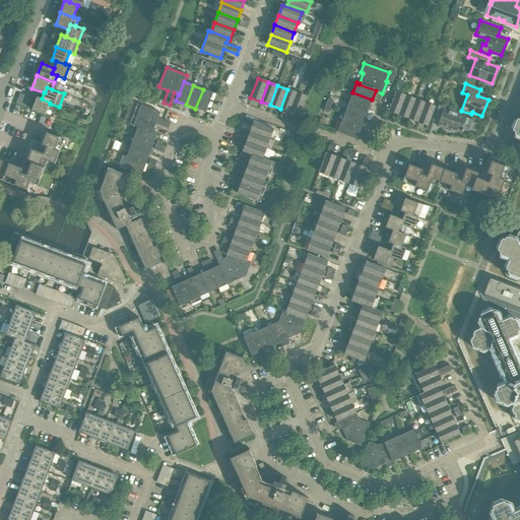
[(205,112),(213,92),(203,89),(195,109),(205,112)]
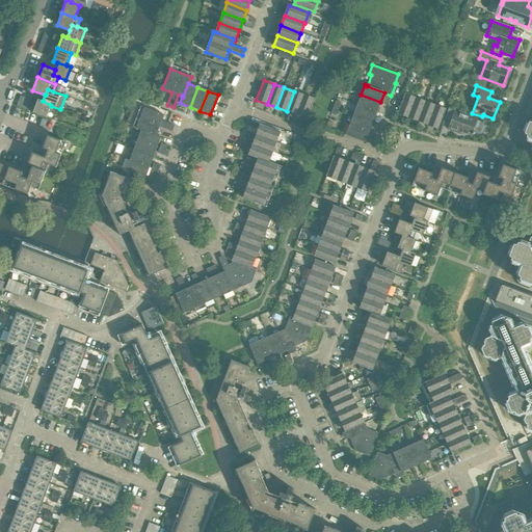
[(296,114),(303,95),(294,91),(287,111),(296,114)]
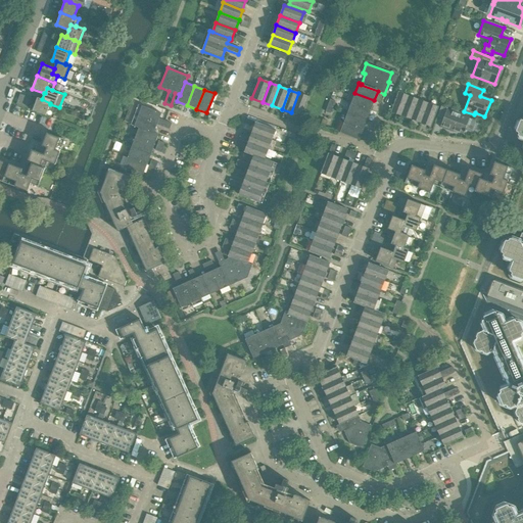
[(401,115),(409,96),(398,92),(391,111),(401,115)]
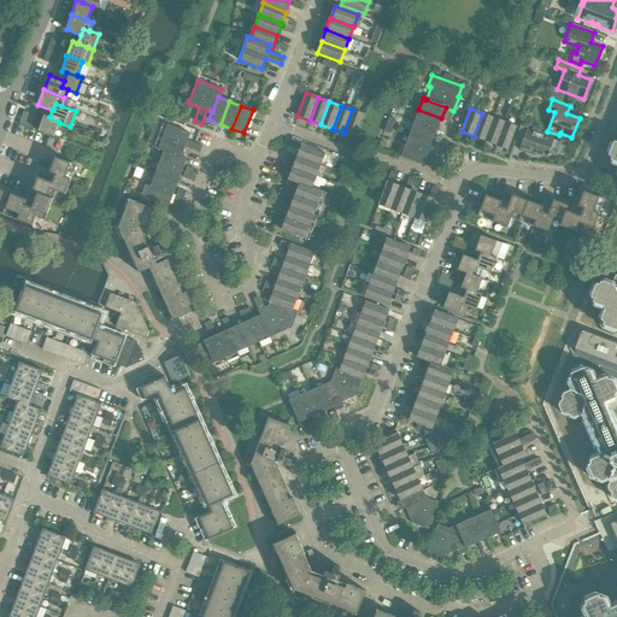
[(356,137),(364,115),(352,110),(344,133),(356,137)]
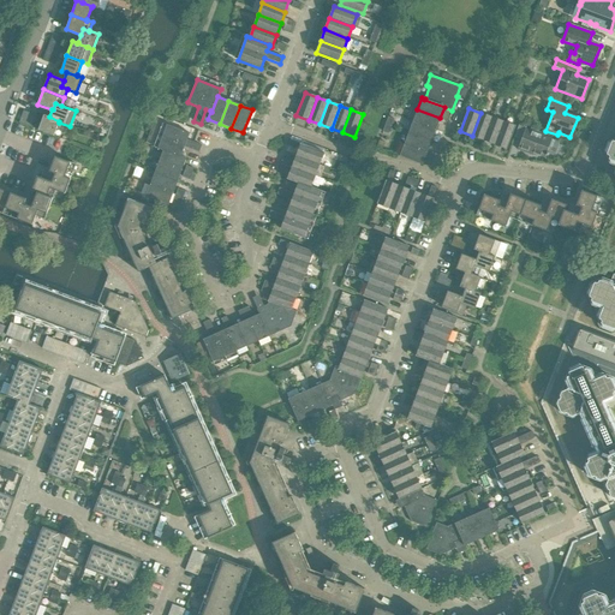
[(436,129),(440,118),(417,109),(413,120),(436,129)]
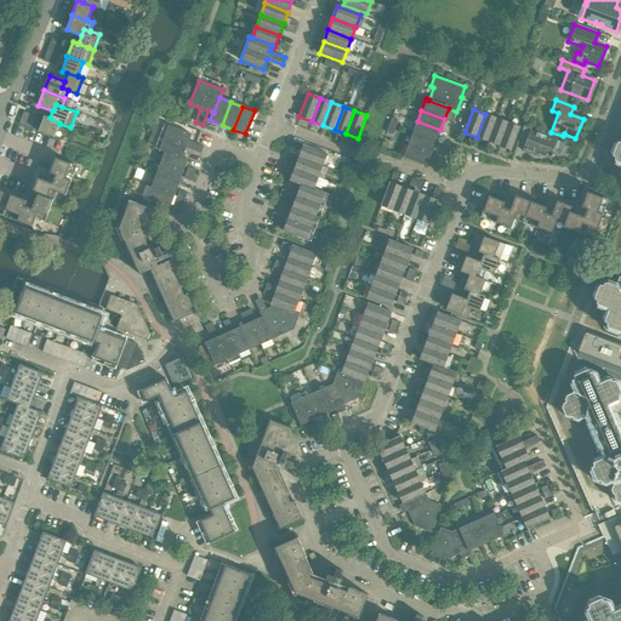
[(488,142),(496,119),(485,114),(477,137),(488,142)]
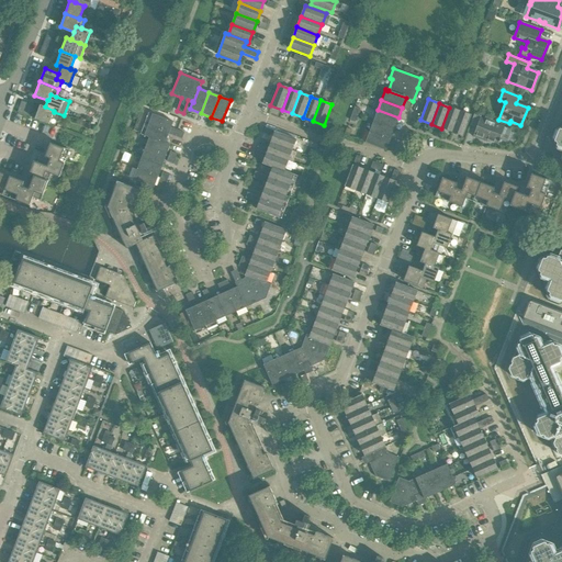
[(54,111),(45,107),(41,105),(35,120),(49,124),(54,112),(54,111)]
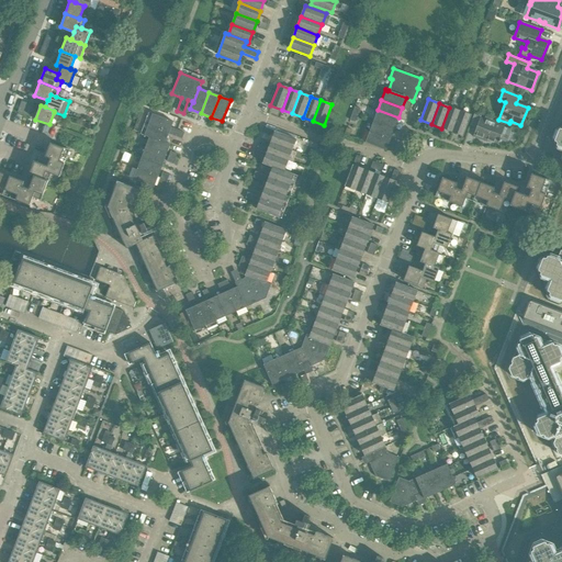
[(452,132),(460,111),(449,108),(441,128),(452,132)]
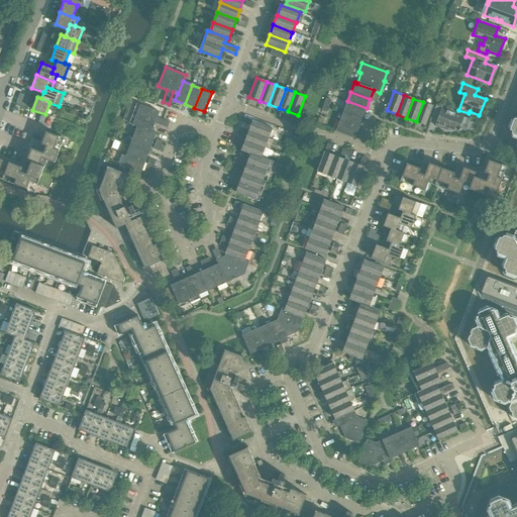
[(364,117),(367,108),(347,101),(344,109),(364,117)]
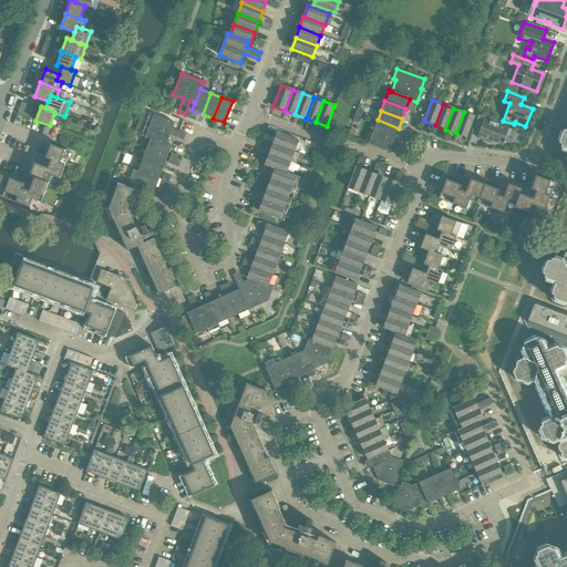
[(467,137),(475,116),(464,112),(456,133),(467,137)]
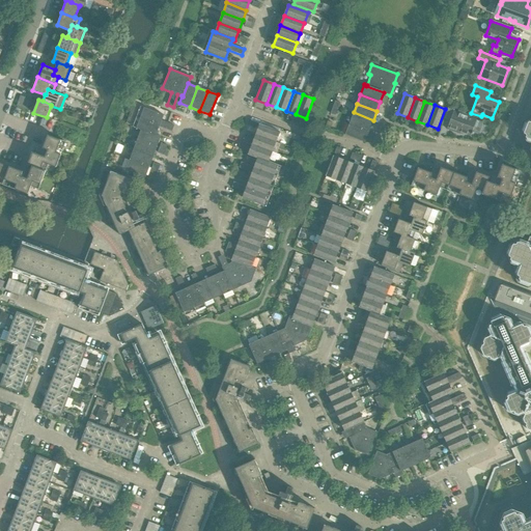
[(450,120),(453,111),(454,109),(448,106),(444,118),(450,120)]
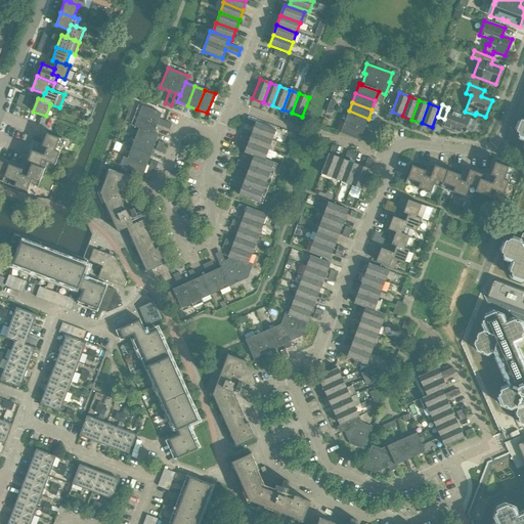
[(172,124),(160,119),(162,114),(142,106),(134,127),(139,128),(139,127),(154,133),(157,125),(169,129),(172,124)]
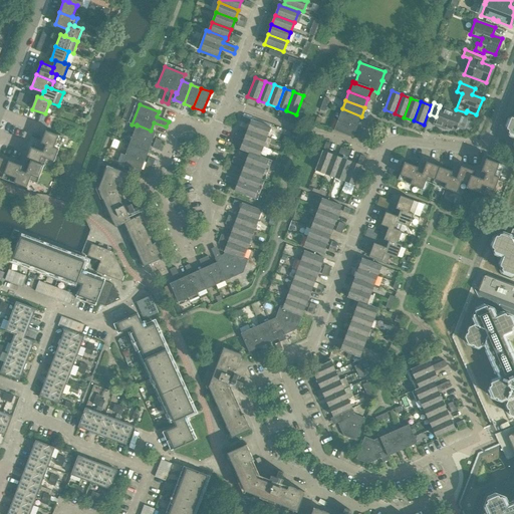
[(457,127),(461,116),(439,107),(436,116),(433,124),(446,130),(447,129),(455,132),(456,130),(458,131),(459,129),(457,127)]
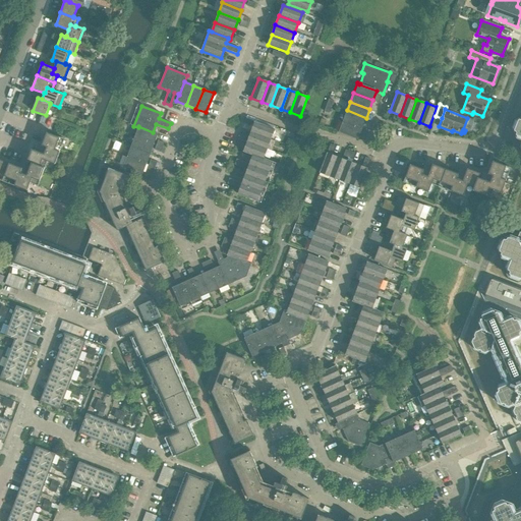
[(361,129),(366,118),(347,110),(342,122),(361,129)]
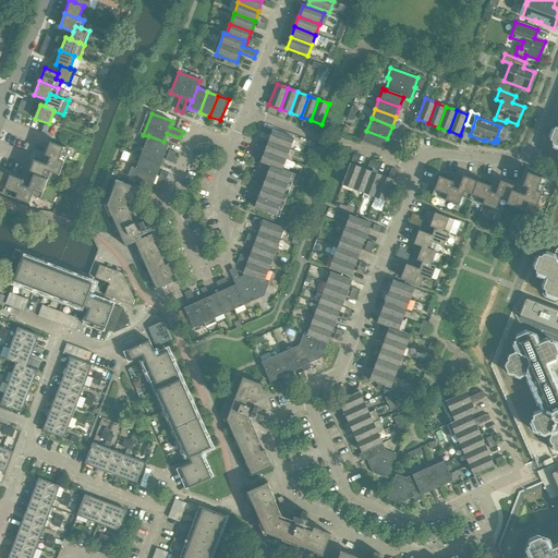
[(557,126),(552,130),(549,137),(557,157),(557,247),(556,249),(536,258),(533,266),(546,296),(554,300),(557,298),(557,126)]
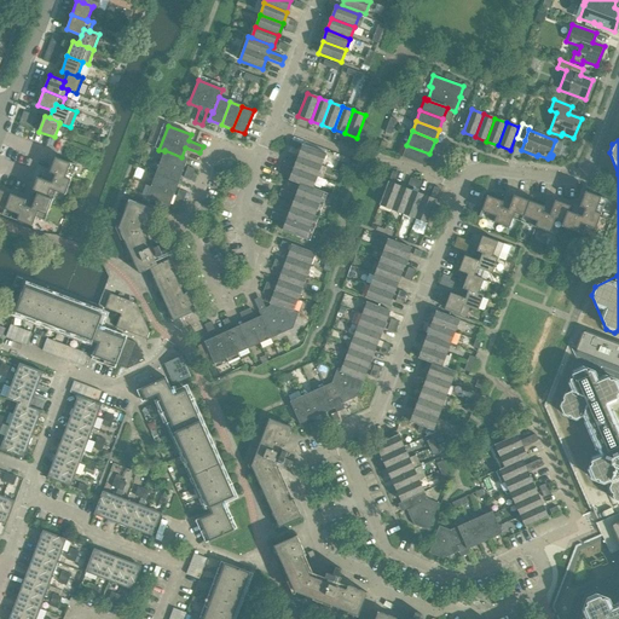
[(322,166),(325,154),(302,145),(299,157),(322,166)]
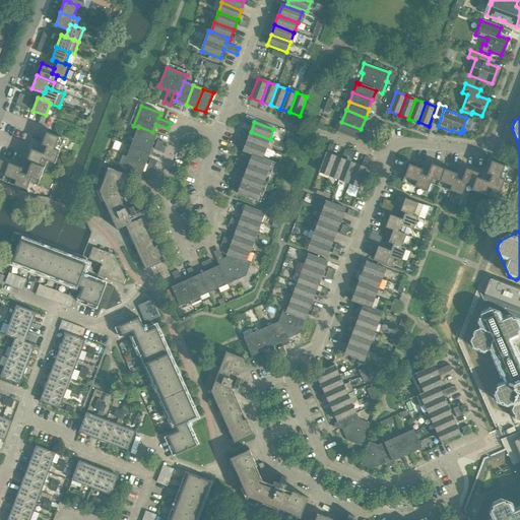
[(358,139),(361,129),(341,122),(338,132),(358,139)]
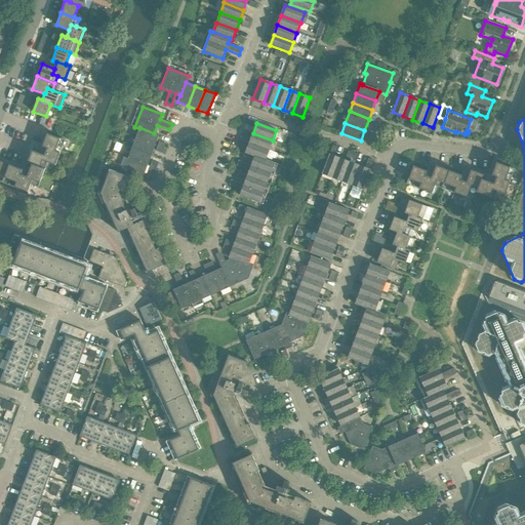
[(155,146),(159,135),(154,133),(139,127),(139,128),(135,138),(155,146)]
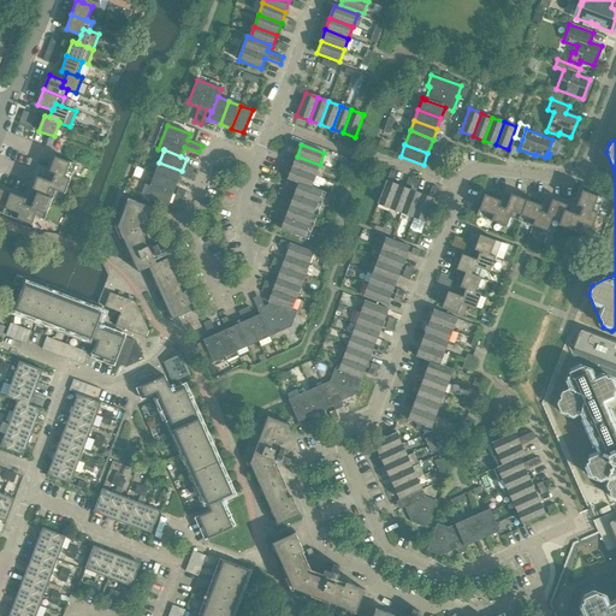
[(45,219),(55,191),(65,195),(76,165),(55,157),(49,172),(54,175),(52,182),(37,177),(31,191),(37,194),(31,207),(24,205),(27,200),(0,189),(0,213),(33,225),(36,217),(45,219)]
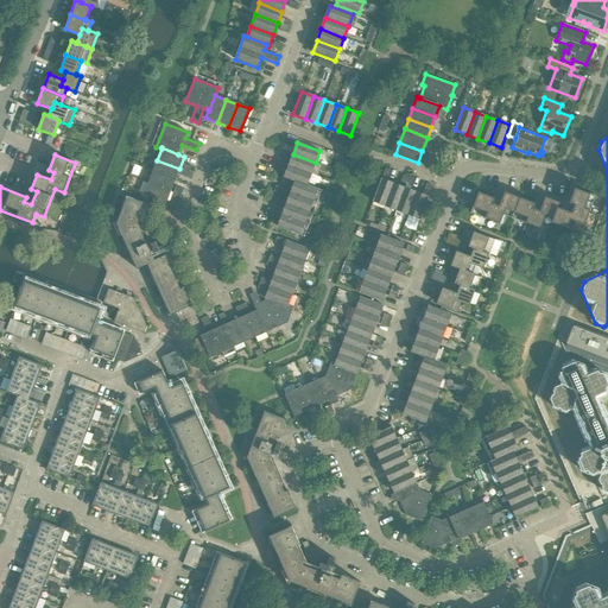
[(311,173),(316,163),(293,154),(289,165),(311,173)]
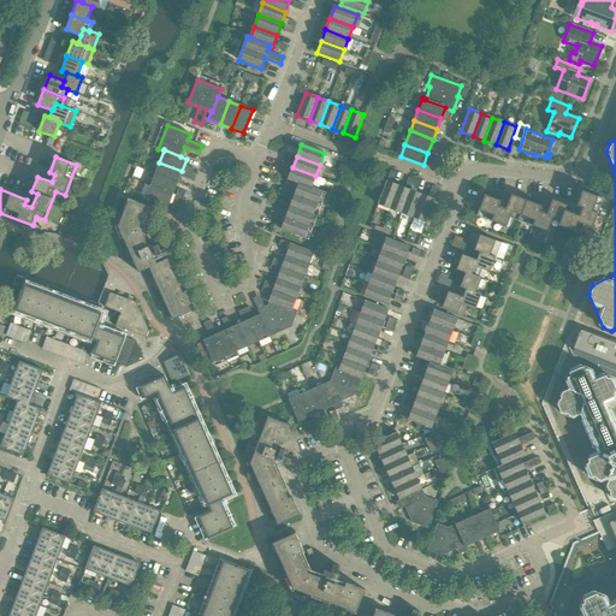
[(177,183),(182,171),(159,163),(154,173),(177,183)]
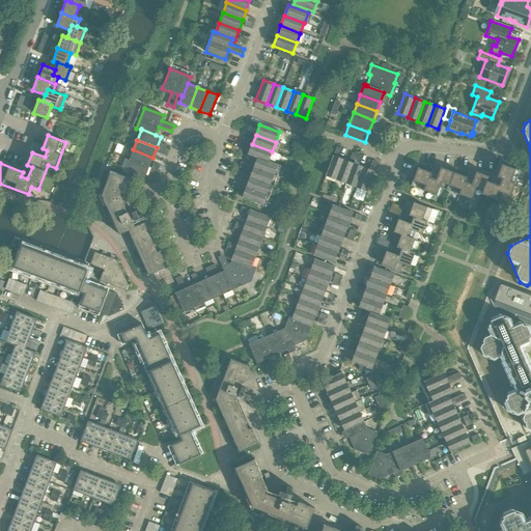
[(268,162),(268,161),(272,151),(252,144),(248,155),(257,159),(257,158),(268,162)]
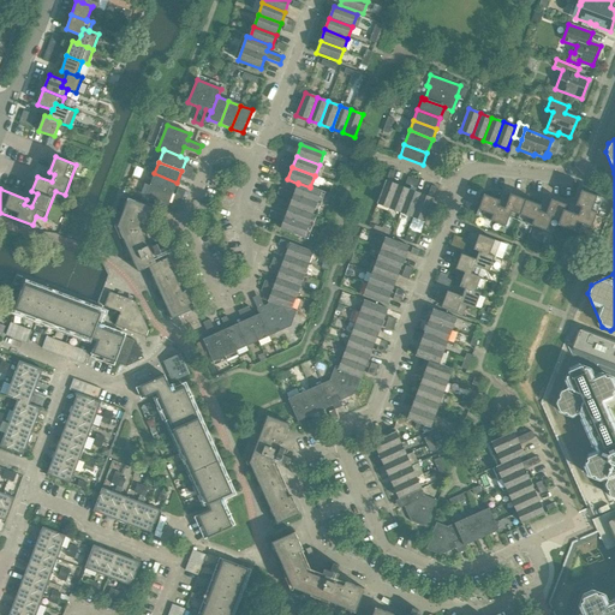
[(173,193),(177,183),(154,173),(150,185),(173,193)]
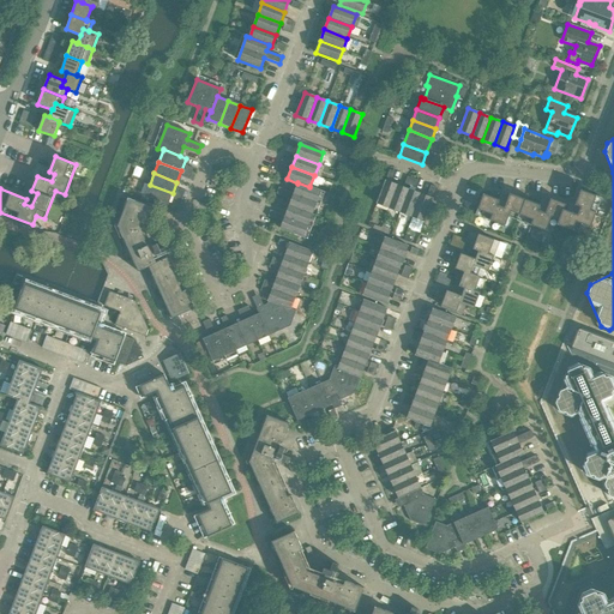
[(389,208),(397,186),(385,181),(377,204),(389,208)]
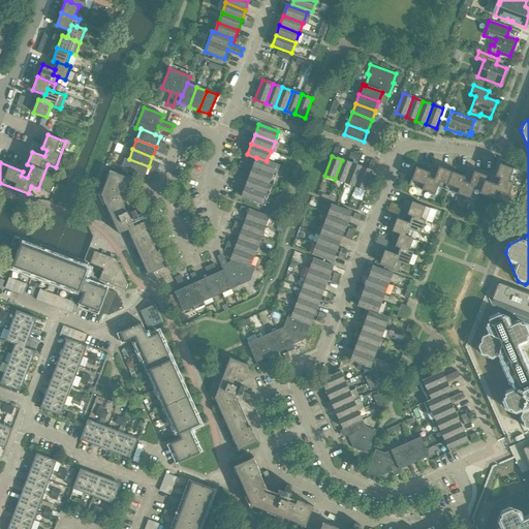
[(269,184),(276,164),(267,160),(267,161),(256,157),(256,158),(253,166),(240,161),(238,167),(251,172),(249,177),(269,184)]
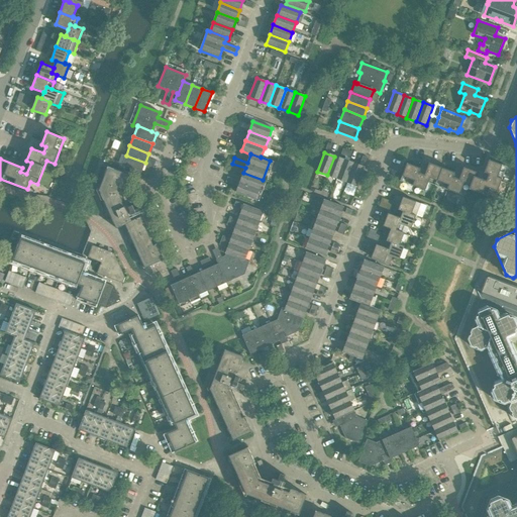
[(141,173),(145,164),(145,163),(126,156),(122,166),(141,173)]
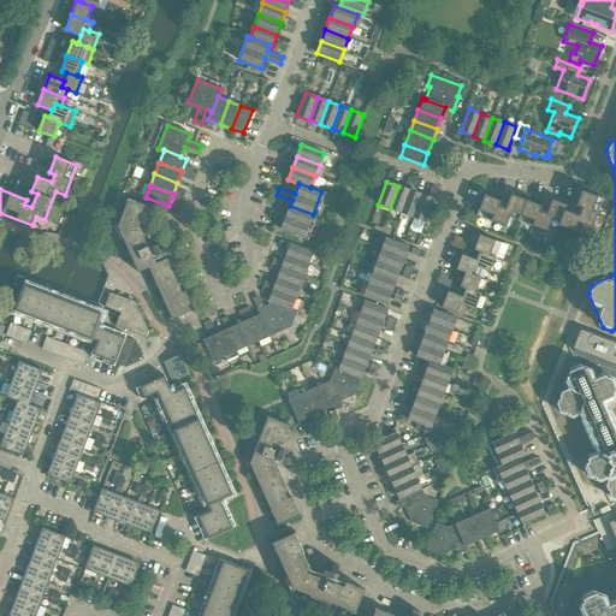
[(401,213),(409,190),(398,187),(390,208),(401,213)]
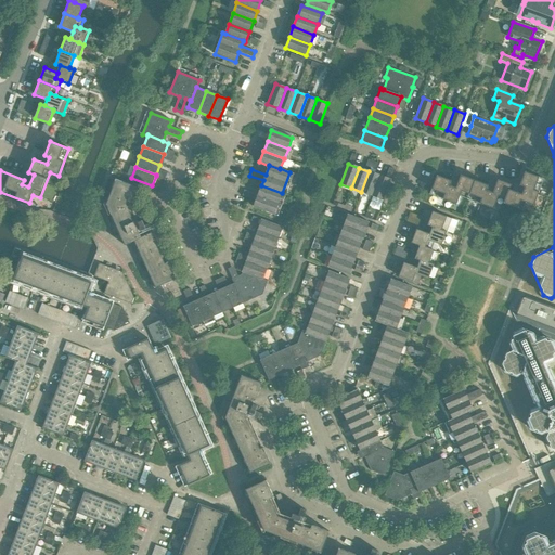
[(372,196),(379,176),(369,171),(361,192),(372,196)]
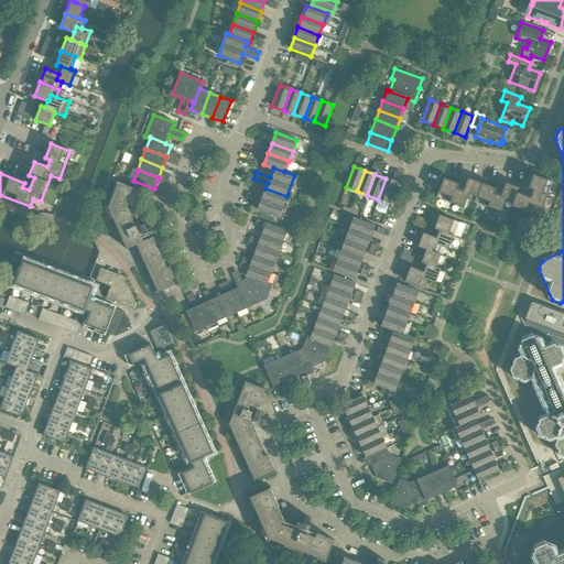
[(542,209),(552,182),(533,174),(528,188),(533,191),(530,197),(518,193),(512,207),(531,214),(533,206),(542,209)]
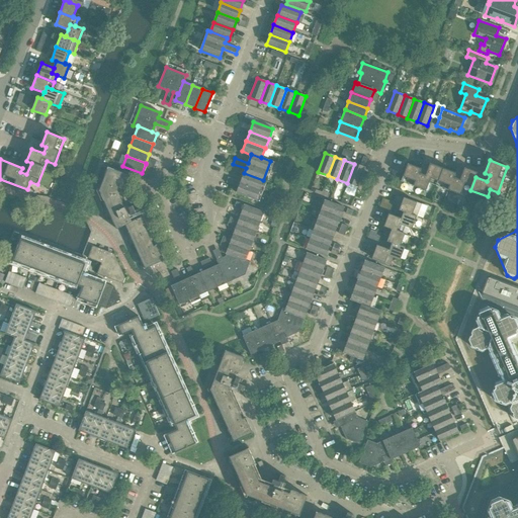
[(436,185),(442,168),(430,163),(425,176),(419,173),(421,169),(408,164),(401,181),(426,190),(429,183),(436,185)]
